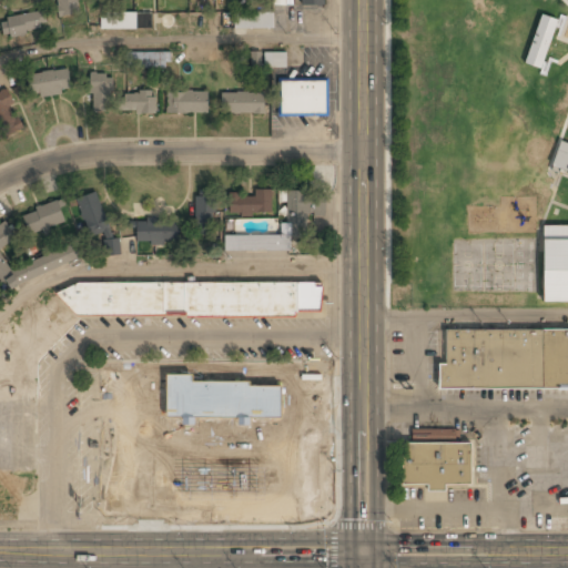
[(57,0),(60,18),(81,14),(78,0),(57,0)]
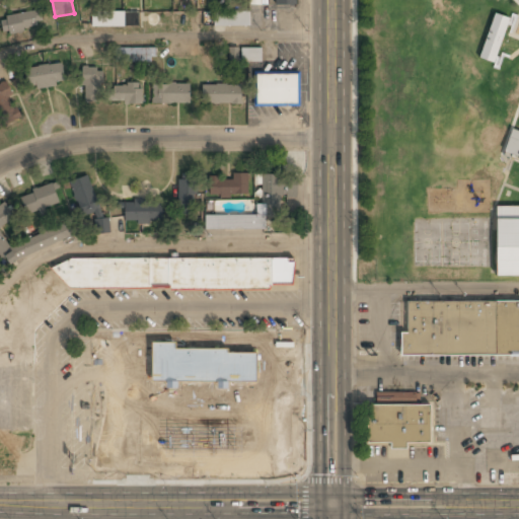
[(41,28),(39,13),(5,16),(7,31),(41,28)]
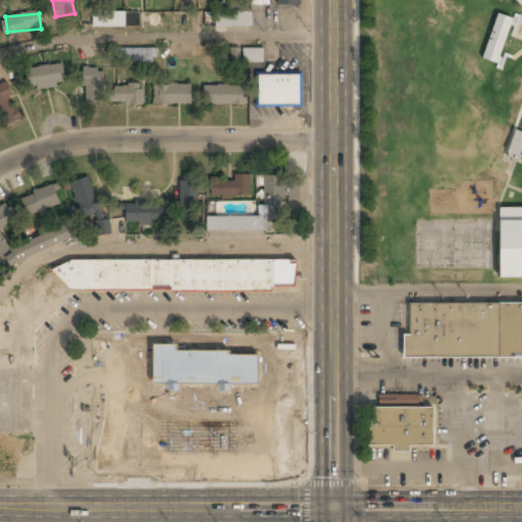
[(251,27),(251,13),(215,13),(215,27),(251,27)]
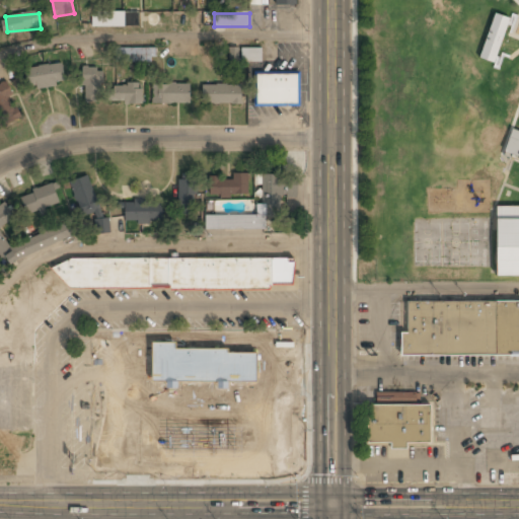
[(138,14),(93,14),(93,26),(138,26),(138,14)]
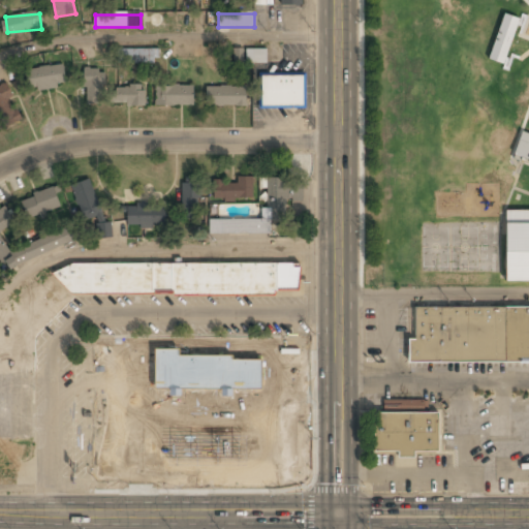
[(489,61),(505,66),(519,19),(502,14),(489,61)]
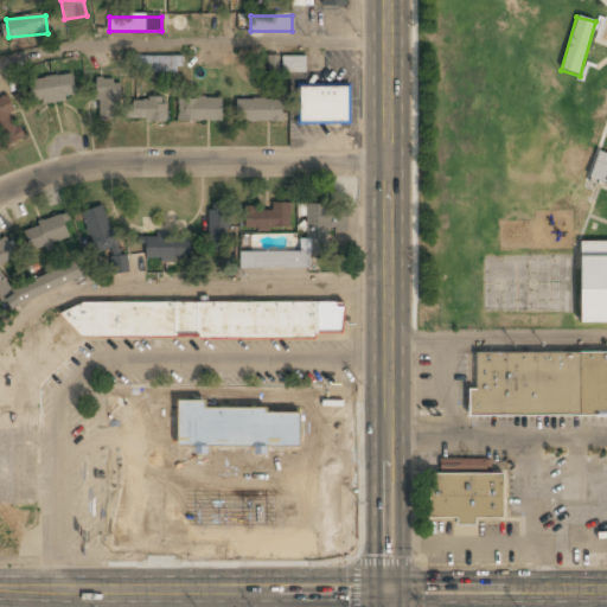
[(136,58),(136,74),(181,74),(181,58),(136,58)]
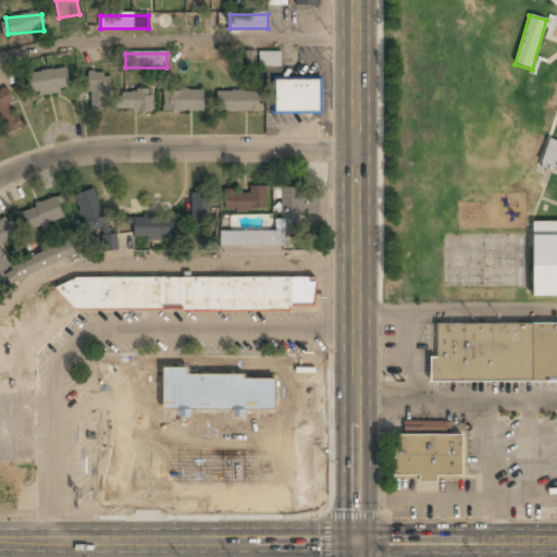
[(261,67),(280,67),(280,53),(261,53),(261,67)]
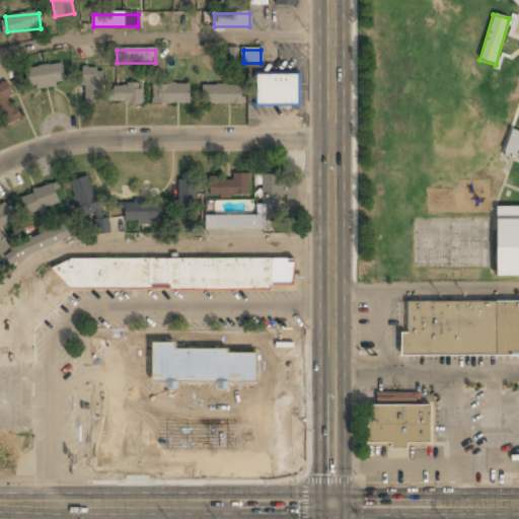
[(65,84),(62,64),(25,70),(28,90),(65,84)]
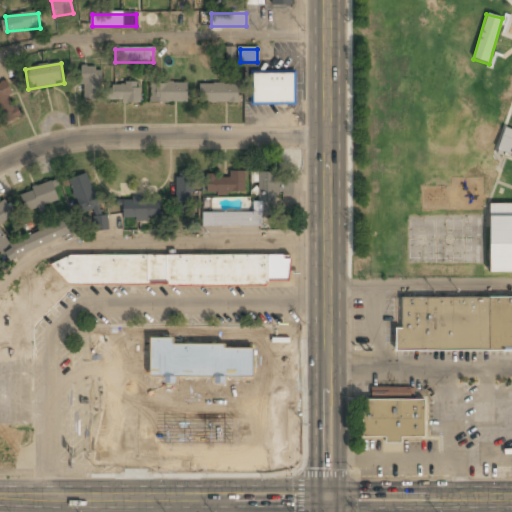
[(82,68),(82,101),(101,101),(101,68),(82,68)]
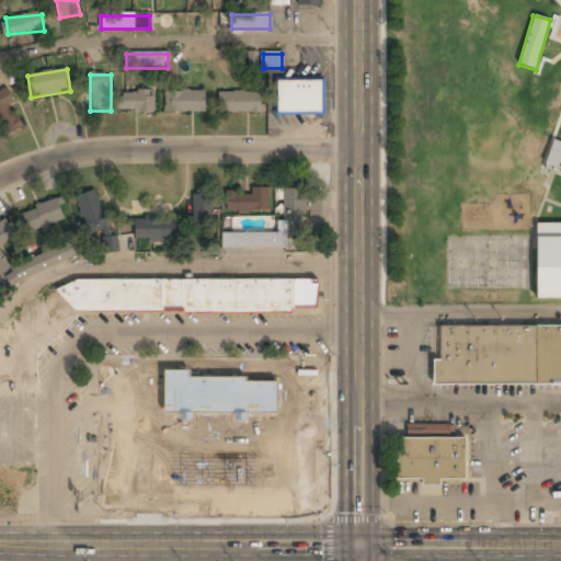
[(276,115),(324,115),(324,79),(276,79),(276,115)]
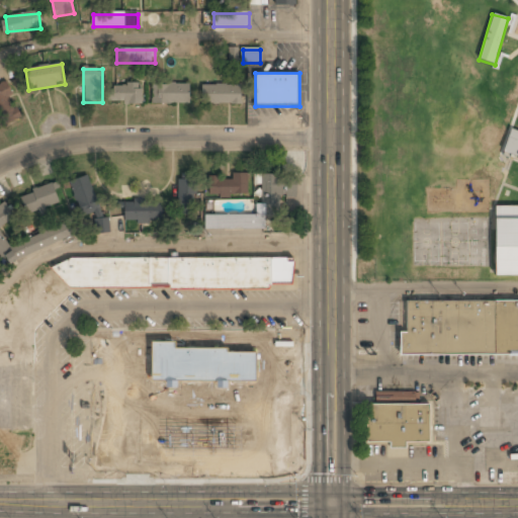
[(0,116),(3,124),(21,117),(7,82),(0,84),(0,116)]
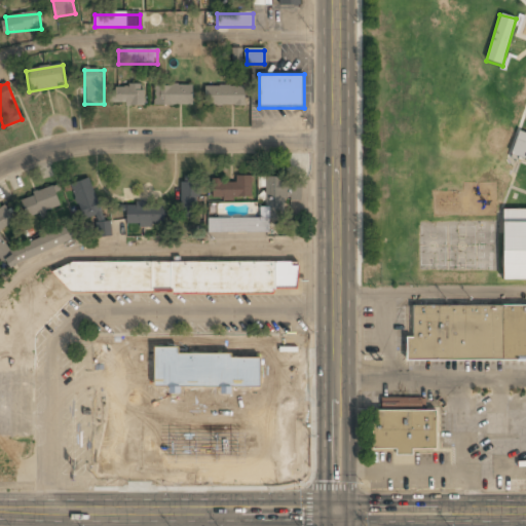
[(192,85),(155,85),(155,106),(192,106),(192,85)]
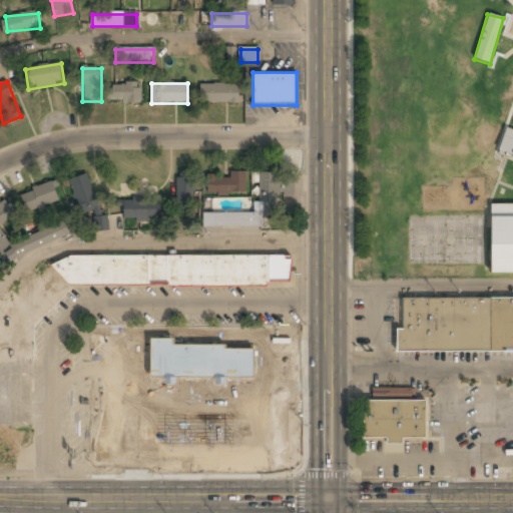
[(142,102),(142,84),(108,84),(108,102),(142,102)]
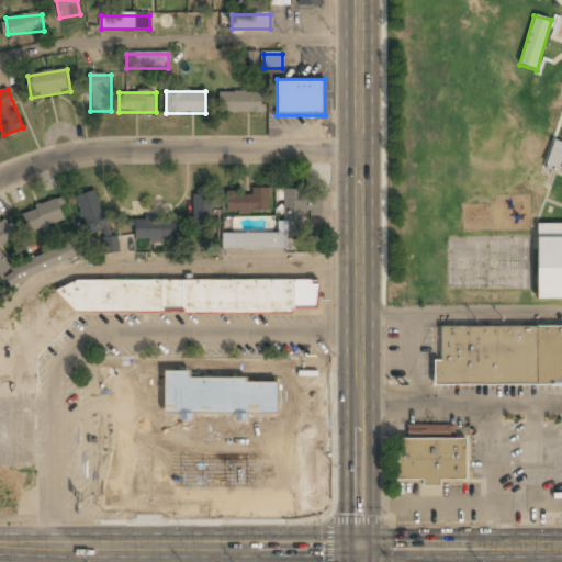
[(261,114),(261,92),(220,92),(220,114),(261,114)]
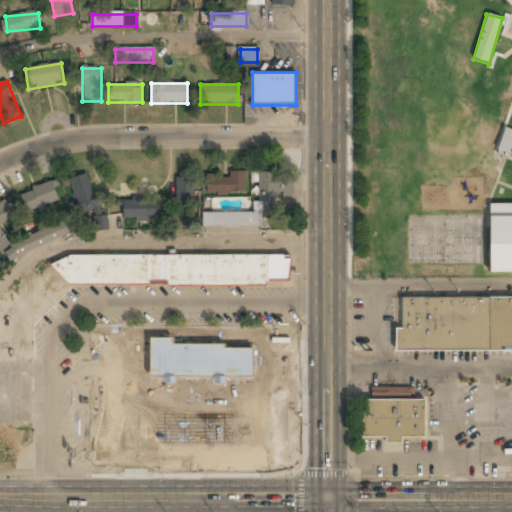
[(511,130),(504,128),(496,152),(511,157),(511,130)]
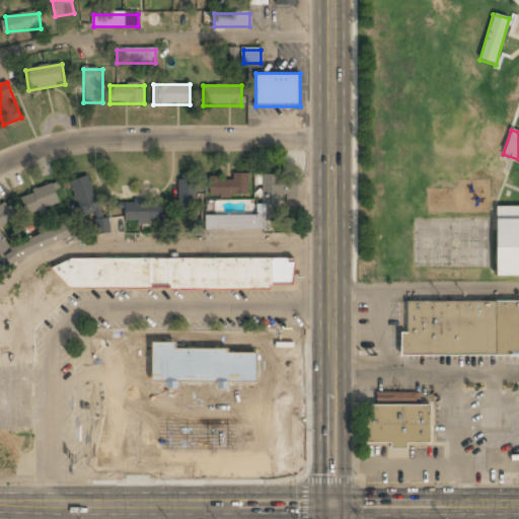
[(209,177),(208,197),(248,198),(248,174),(231,173),(231,177),(209,177)]
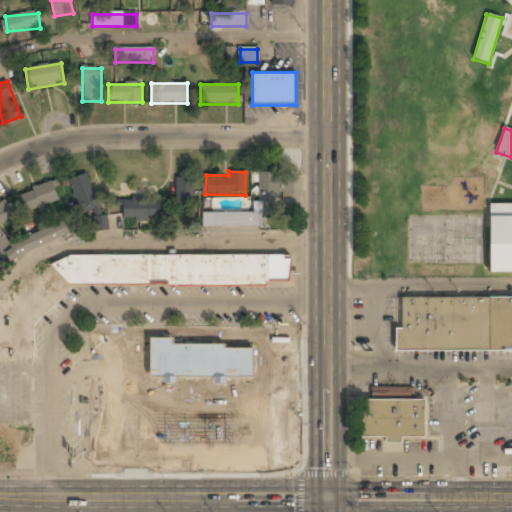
[(81,216),(93,213),(98,232),(107,229),(89,174),(69,180),(81,216)]
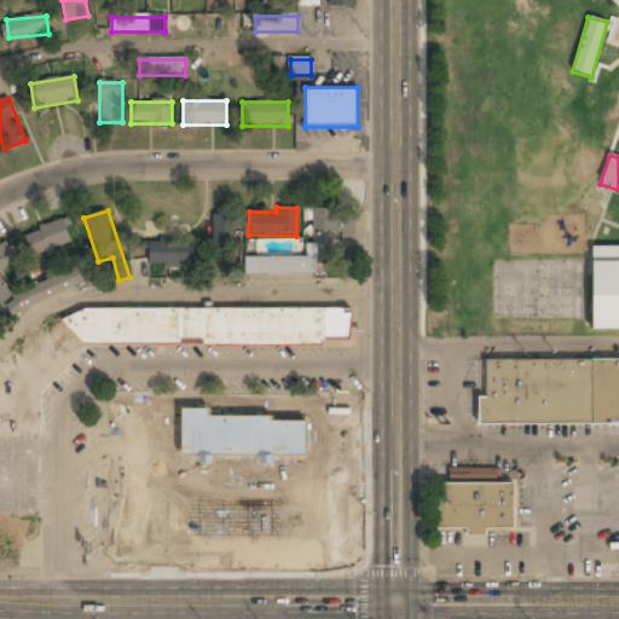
[(244,275),(319,276),(319,261),(334,261),(334,233),(354,233),(354,210),(312,210),(312,258),(244,258),(244,275)]
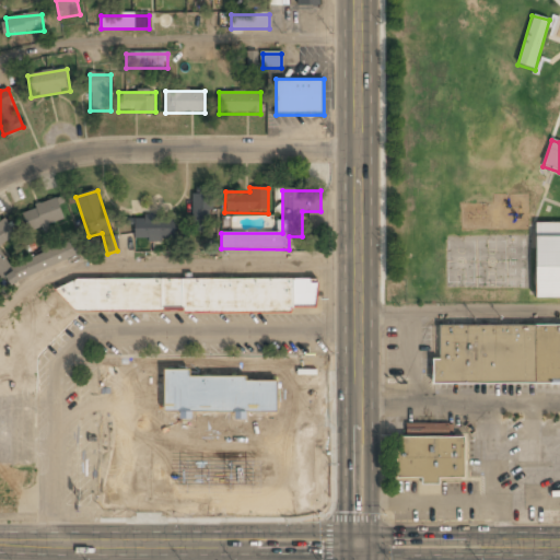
[(193,193),(193,225),(212,225),(212,193),(193,193)]
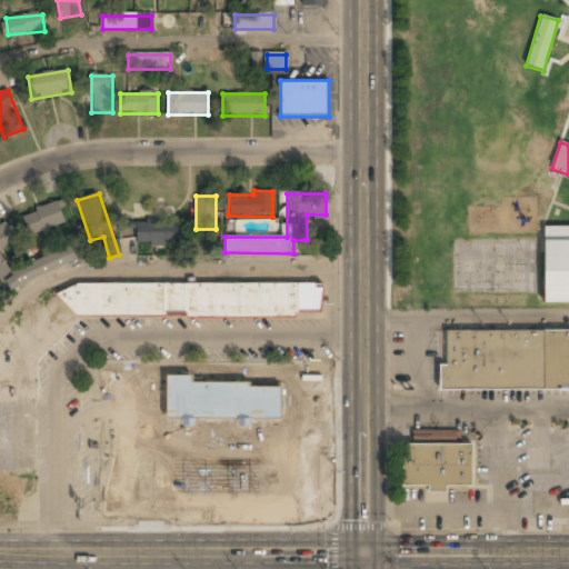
[(22,215),(30,236),(69,222),(62,201),(22,215)]
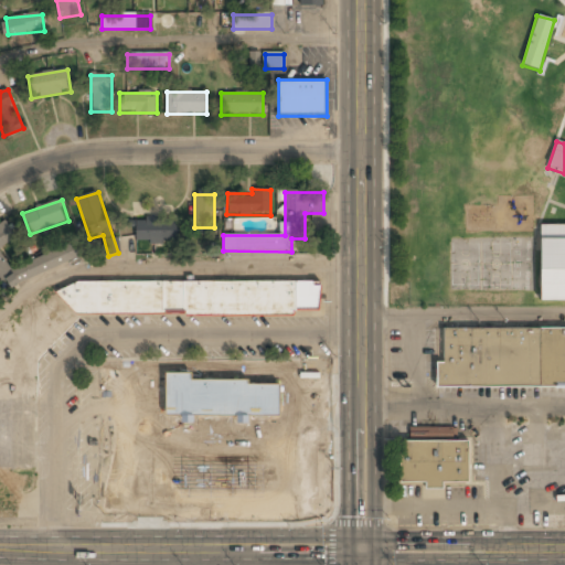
[(136,243),(178,243),(178,221),(136,221),(136,243)]
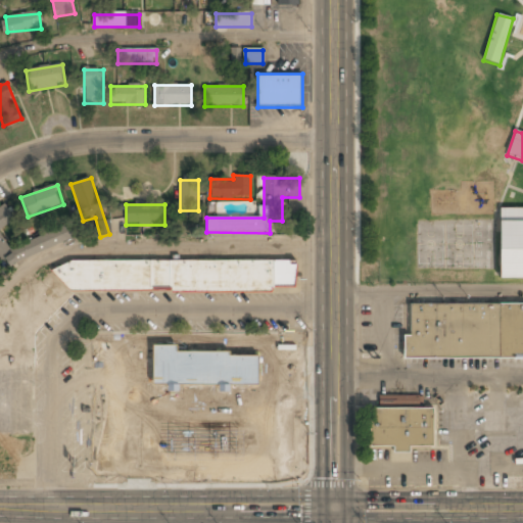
[(0,252),(6,268),(73,240),(66,227),(9,251),(0,229),(14,223),(7,207),(0,209),(0,252)]
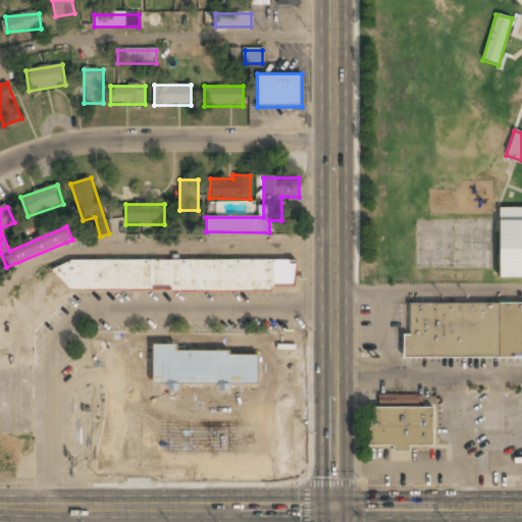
[(499,277),(521,277),(521,207),(499,207),(499,277)]
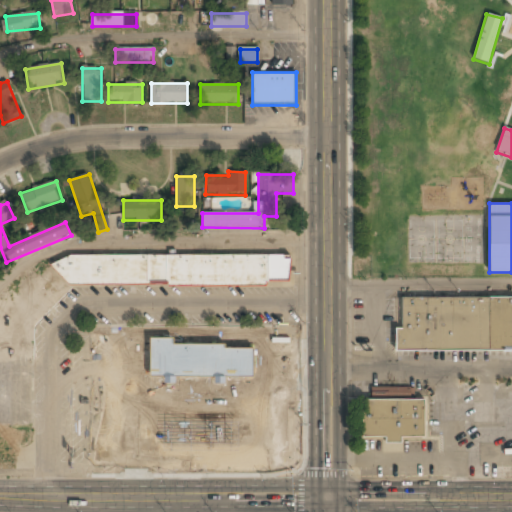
[(75,286),(262,287),(276,282),(290,282),(290,257),(78,255),(46,267),(0,305),(0,349),(27,350),(27,324),(45,308),(52,306),(75,286)]
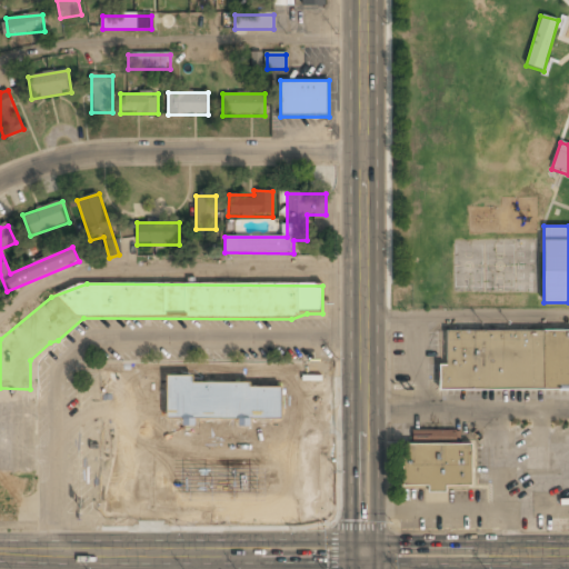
[(443,366),(443,332),(568,331),(568,390),(436,390),(436,366),(443,366)]
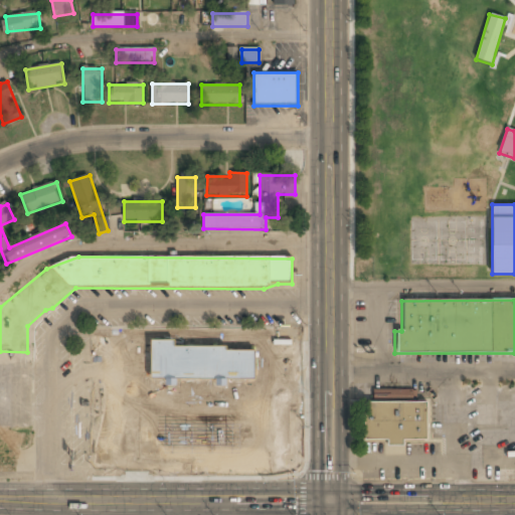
[(261,371),(150,371),(151,465),(261,465),(261,371)]
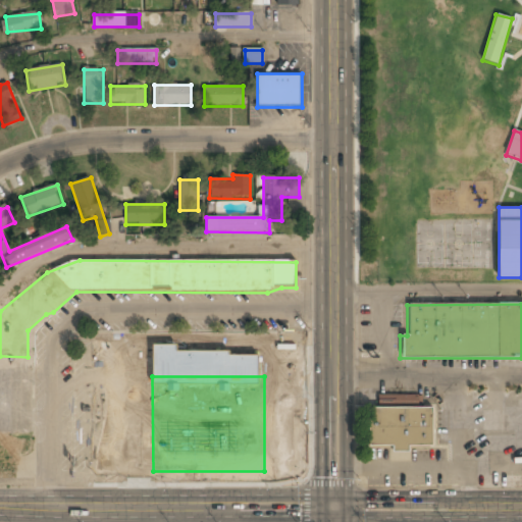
[(433,446),(433,407),(369,408),(369,450),(411,449),(411,447),(433,446)]
